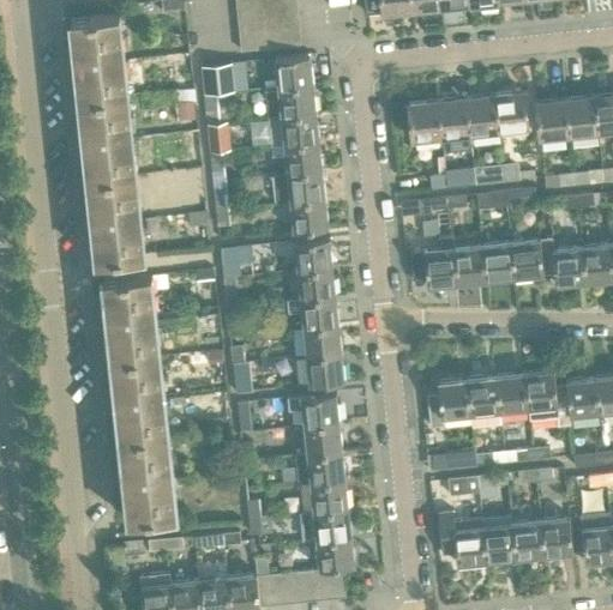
[(161,0),(163,13),(185,12),(184,0),(161,0)]
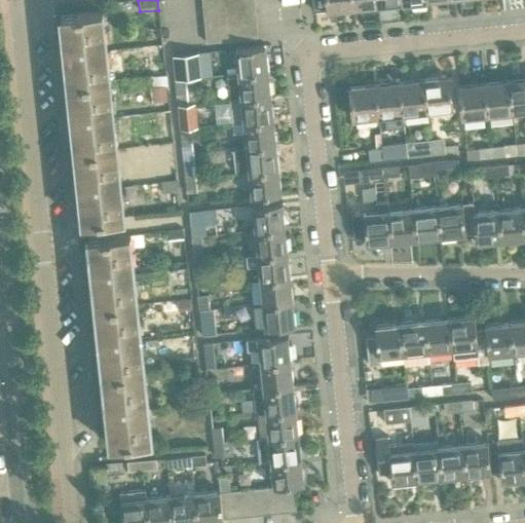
[(310,0),(312,12),(326,11),(327,12),(351,9),(349,0),(310,0)]
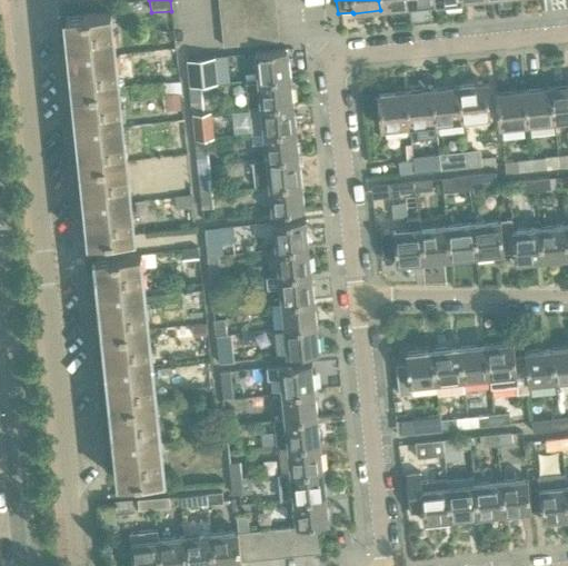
[(405,0),(378,0),(380,10),(407,8),(405,0)]
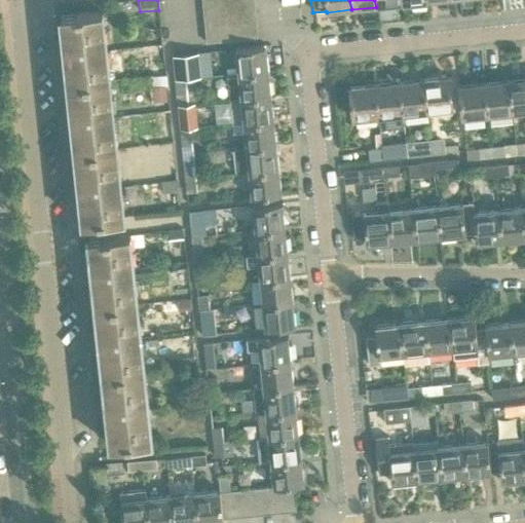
[(400,0),(401,4),(410,3),(411,9),(425,7),(425,1),(424,0),(400,0)]
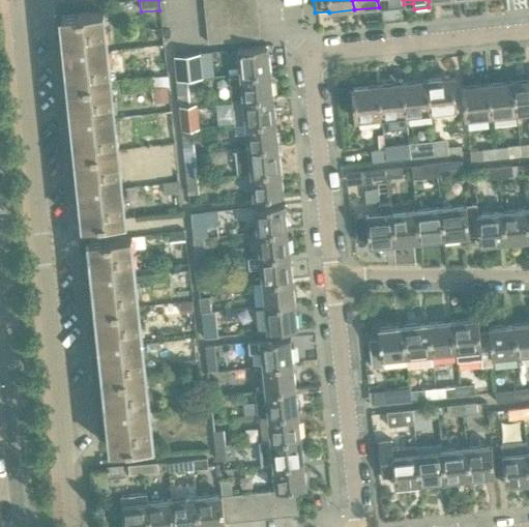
[(230,17),(256,15),(255,1),(229,4),(230,17)]
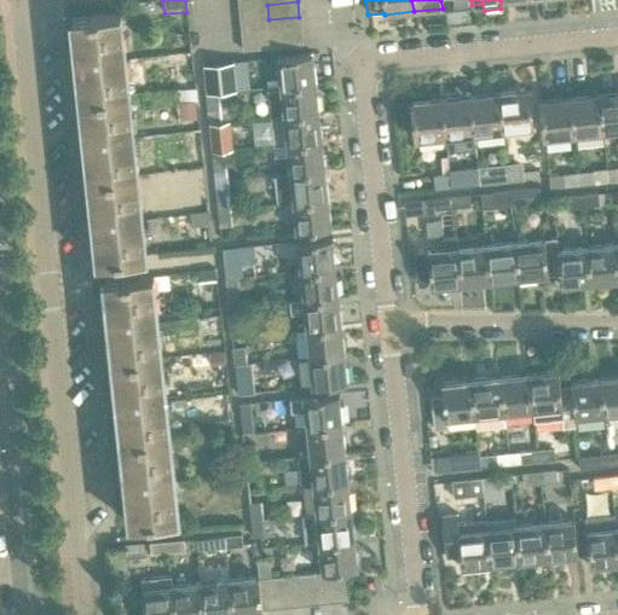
[(238,23),(269,19),(267,5),(237,7),(238,23)]
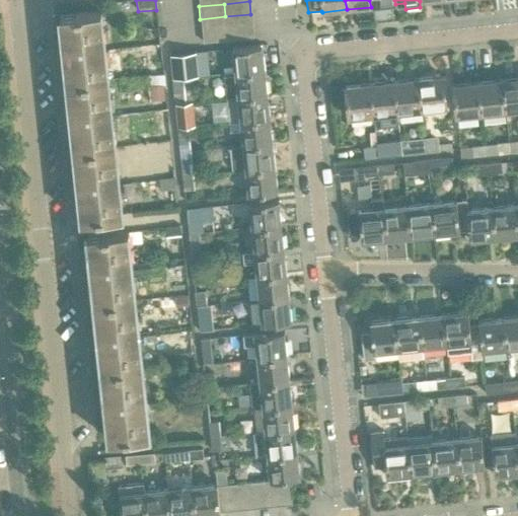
[(60,17),(64,59),(67,85),(106,81),(99,13),(60,17)]
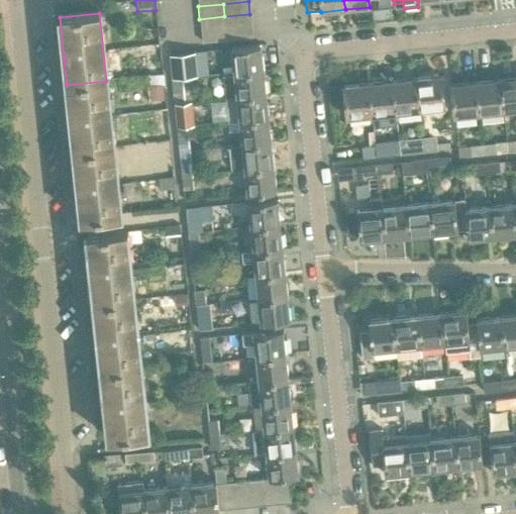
[(226,29),(250,26),(249,14),(224,16),(226,29)]
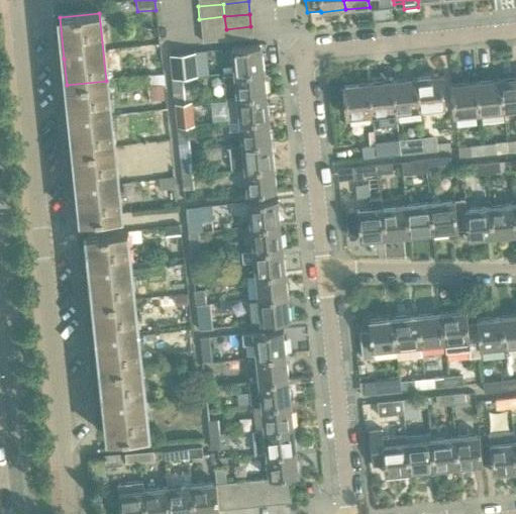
[(201,31),(226,29),(224,16),(199,19),(201,31)]
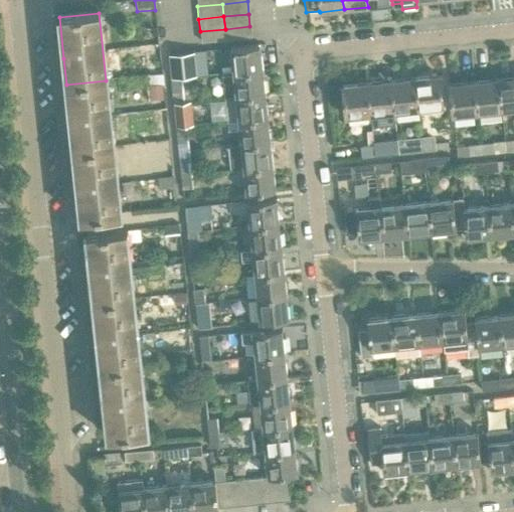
[(225,29),(226,41),(251,38),(249,26),(225,29)]
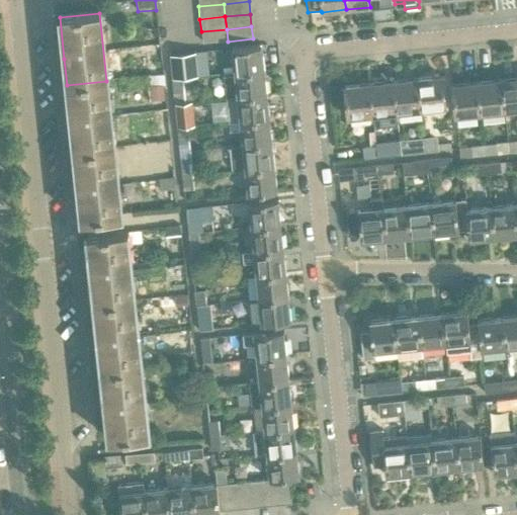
[(202,45),(228,41),(227,29),(201,31),(202,45)]
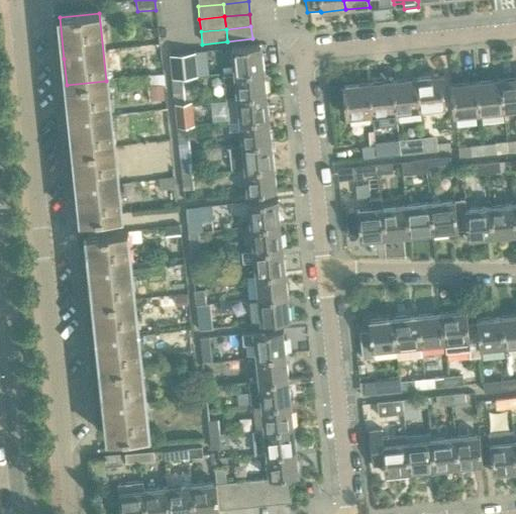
[(260,46),(230,49),(232,74),(263,71),(260,46)]
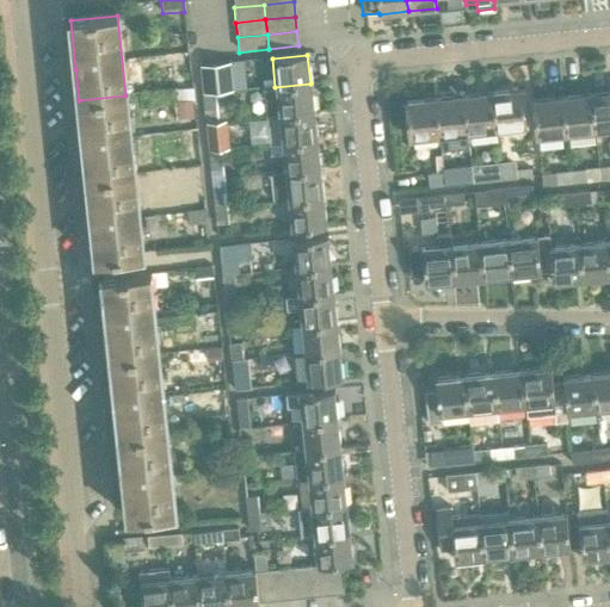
[(220,64),(199,67),(202,95),(227,93),(234,92),(230,63),(220,64)]
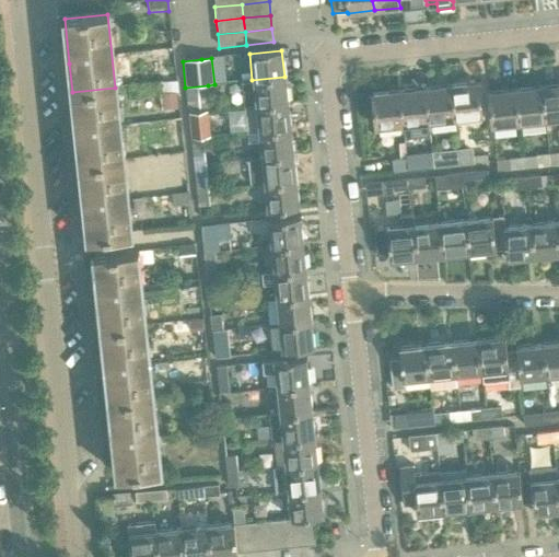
[(252,80),(240,82),(243,108),(288,103),(284,77),(252,80)]
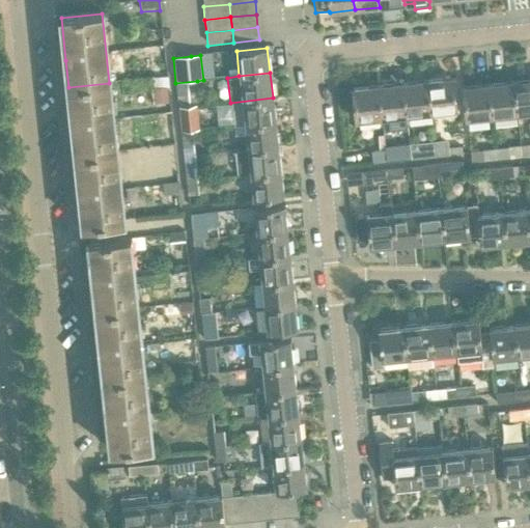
[(427,81),(430,113),(455,111),(452,79),(427,81)]
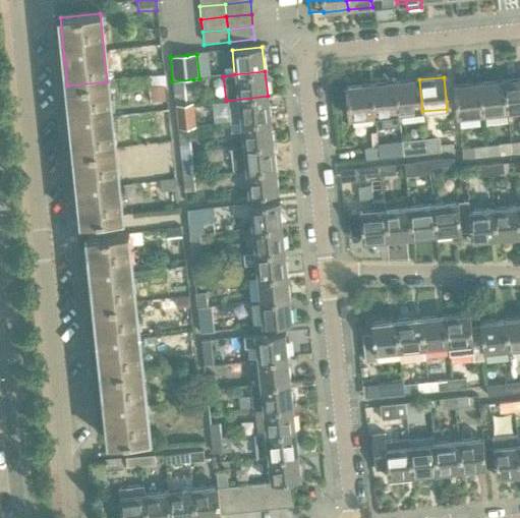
[(193,79),(172,81),(174,106),(192,105),(195,104),(194,91),(193,79)]
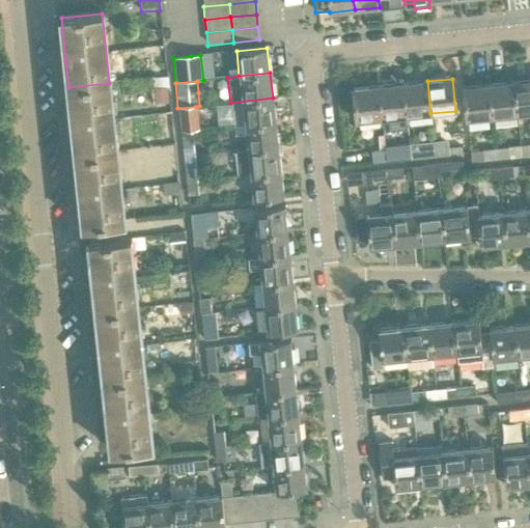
[(406,116),(430,113),(427,81),(402,84),(406,116)]
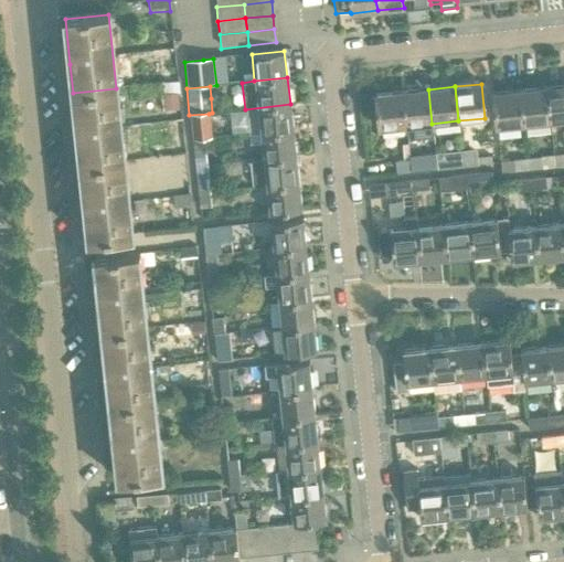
[(550,123),(563,120),(563,86),(546,88),(550,123)]
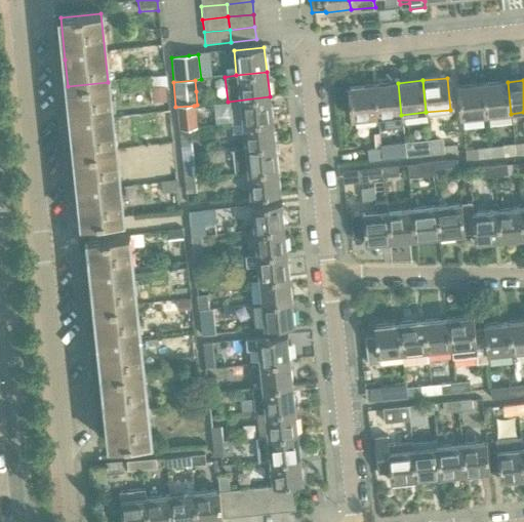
[(75,156),(115,152),(108,82),(68,86),(75,156)]
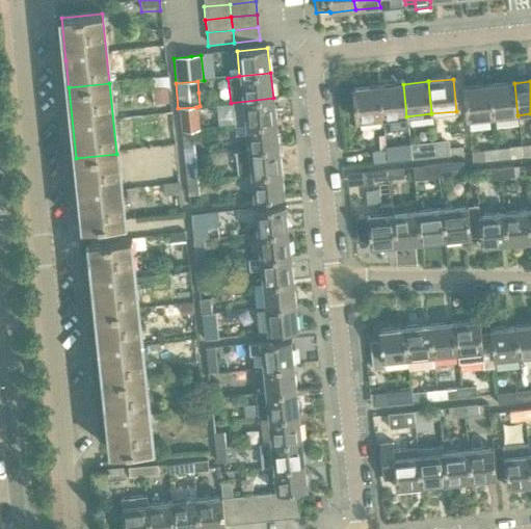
[(493,118),(518,115),(514,83),(489,86),(493,118)]
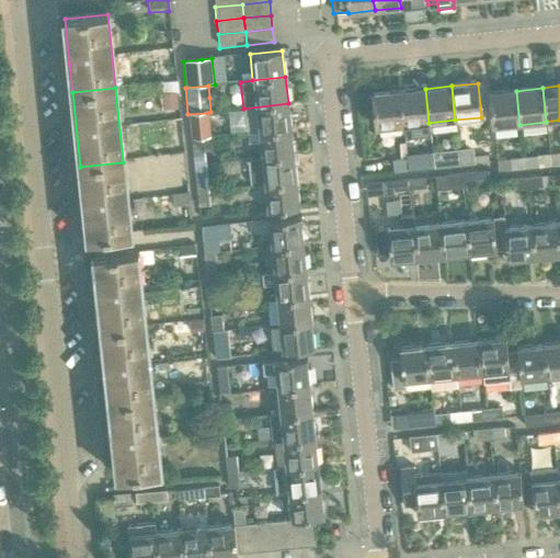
[(402,125),(429,123),(425,89),(399,91),(402,125)]
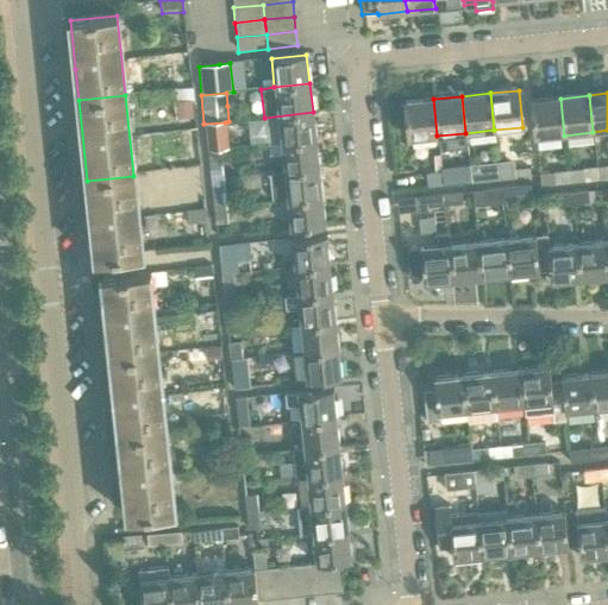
[(408,139),(437,136),(433,99),(403,102),(408,139)]
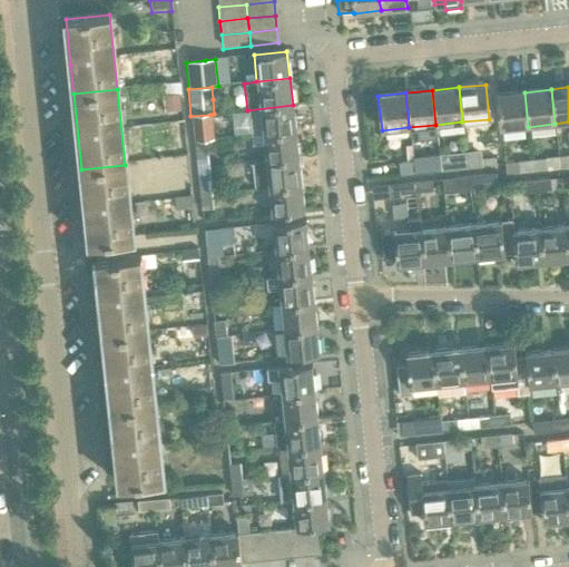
[(501,129),(528,127),(525,93),(497,95),(501,129)]
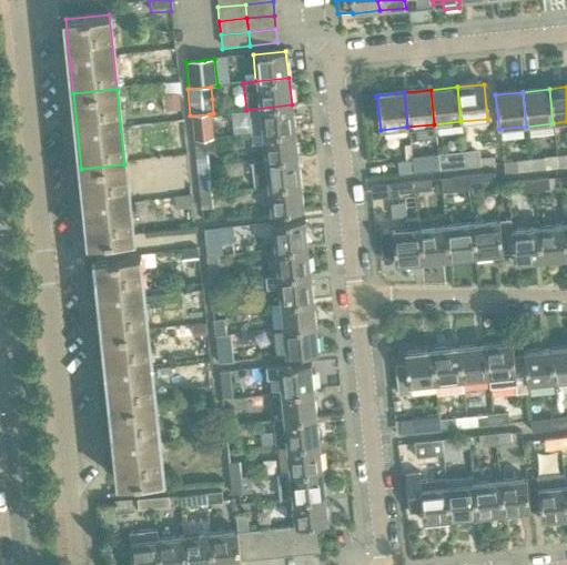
[(161,97),(163,113),(181,111),(179,94),(161,97)]
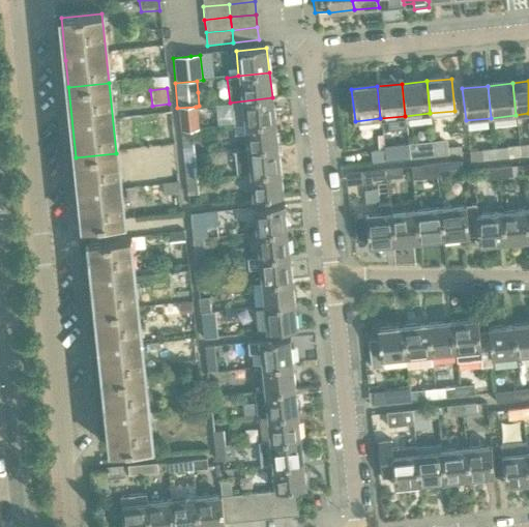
[(272,97),(230,103),(232,127),(243,125),(243,126),(274,122),(272,97)]
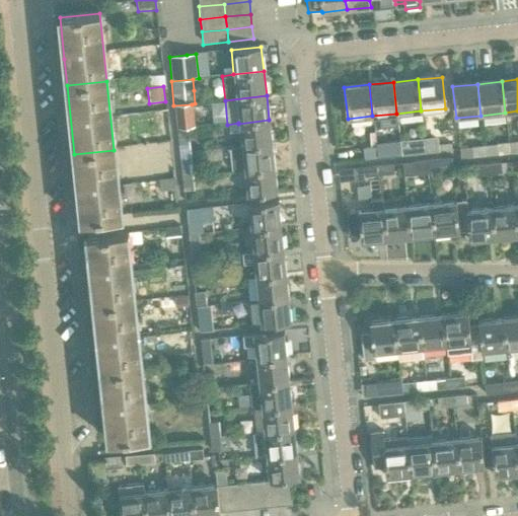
[(192,104),(173,105),(174,115),(176,130),(188,129),(195,128),(192,104)]
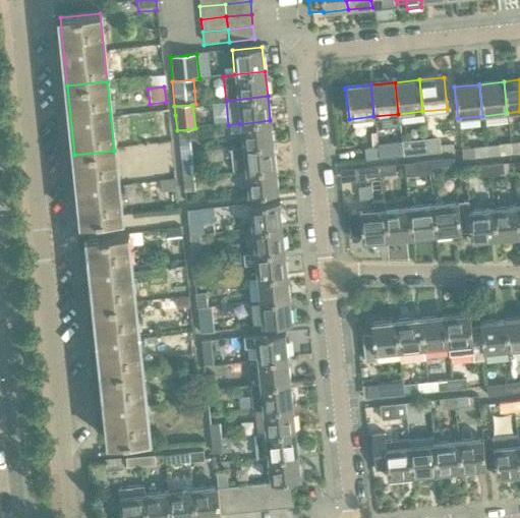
[(239,123),(228,125),(230,134),(241,133),(242,148),(242,149),(273,146),(270,120),(239,124),(239,123)]
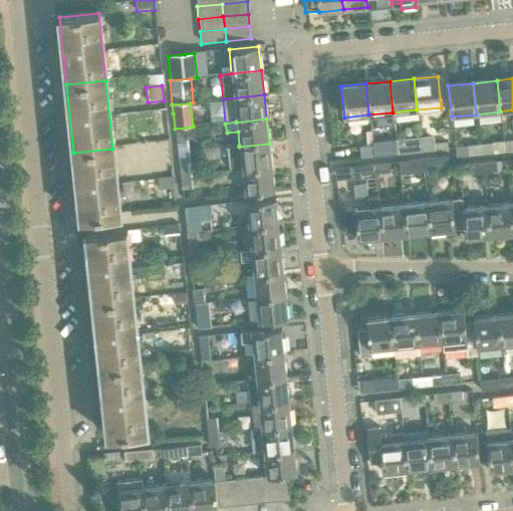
[(186,128),(175,129),(177,154),(188,152),(186,128)]
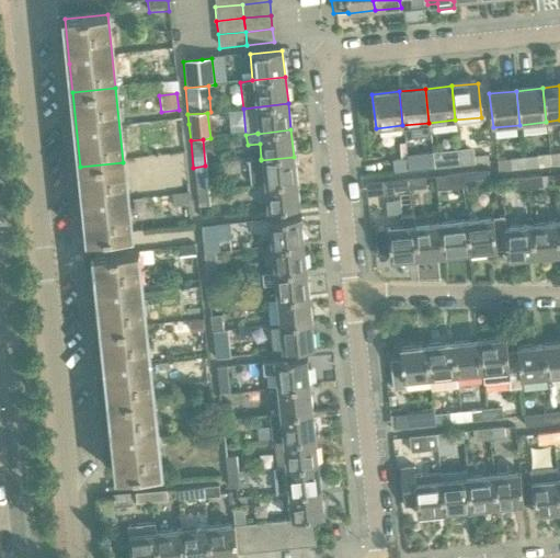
[(459,154),(460,166),(488,162),(487,156),(472,157),(472,152),(459,154)]
